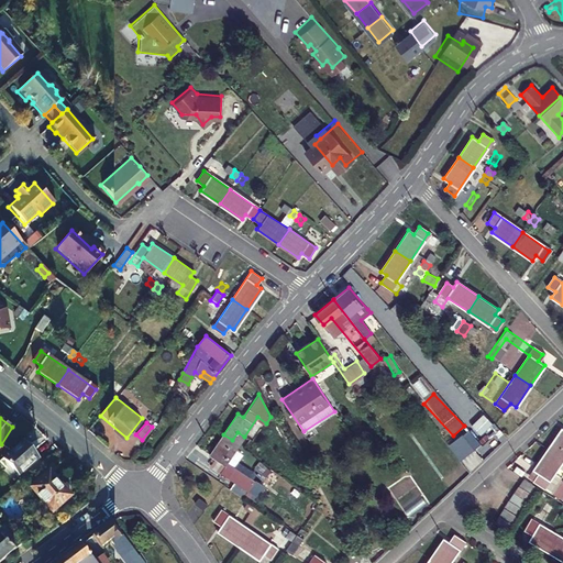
[(549,450),(562,459),(562,429),(549,450)]
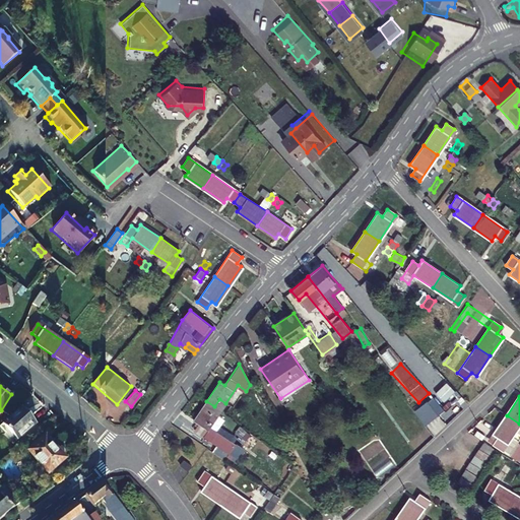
[(426,425),(444,409),(434,397),(415,411),(426,425)]
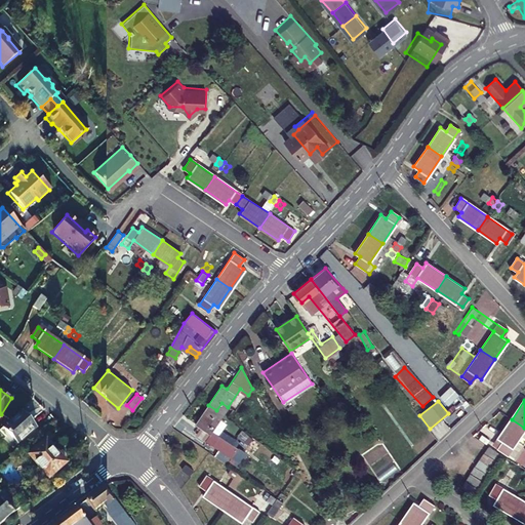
[(216,410),(208,405),(195,425),(200,428),(197,435),(210,444),(214,438),(209,435),(228,407),(221,403),(216,410)]
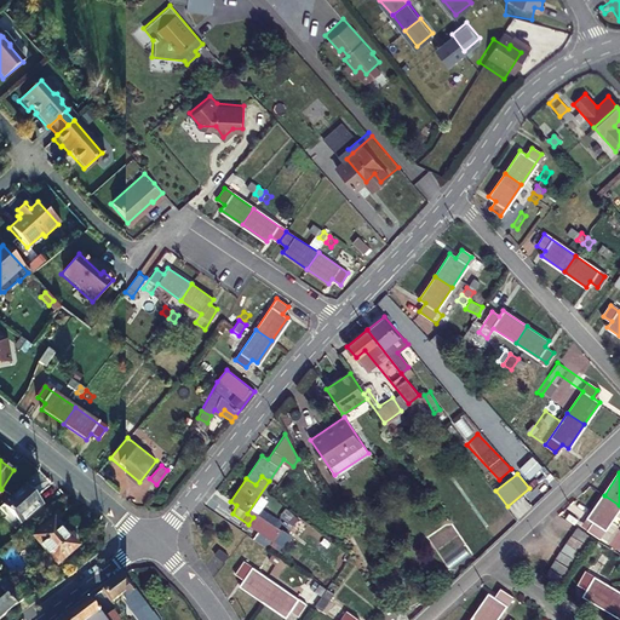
[(26,488),(5,506),(21,524),(40,506),(26,488)]
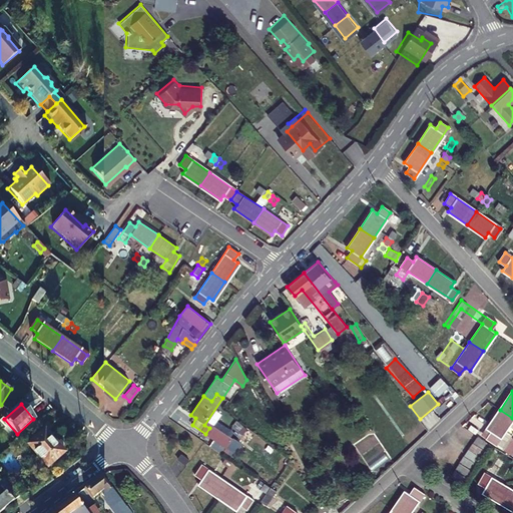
[(235,418),(223,409),(219,415),(231,424),(235,418)]
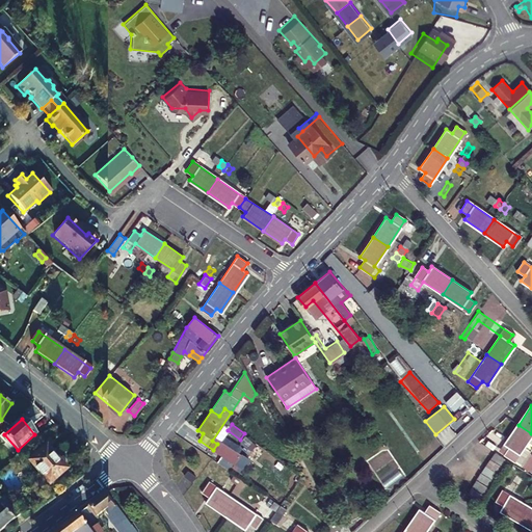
[(531,433),(519,425),(505,445),(510,448),(505,454),(514,460),(531,433)]
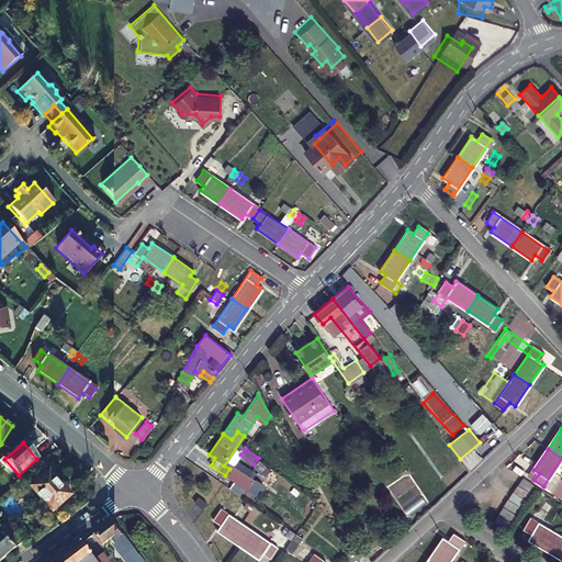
[(0,461),(14,479),(19,475),(4,459),(2,456),(0,456),(0,461)]
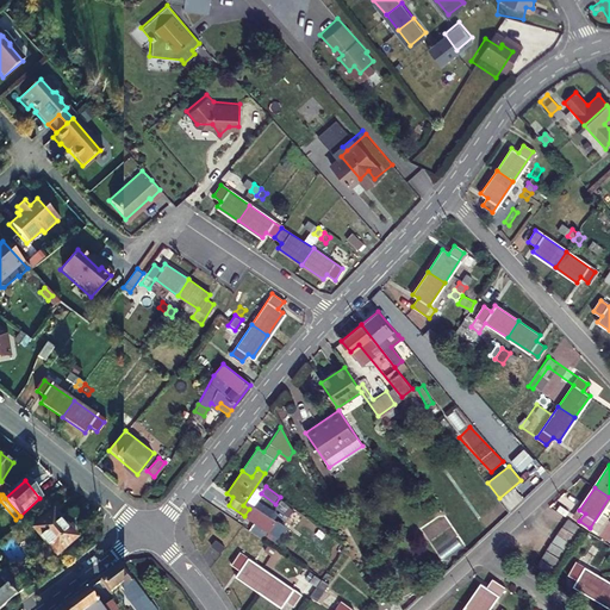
[(76,537),(53,509),(32,527),(56,555),(76,537)]
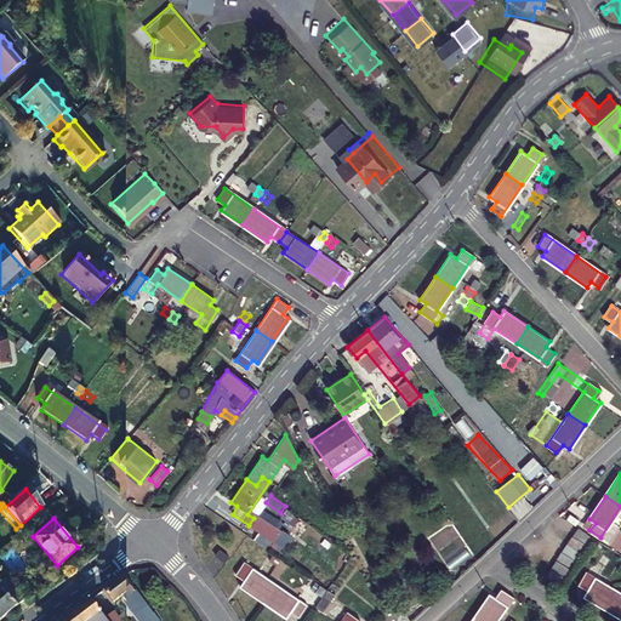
[(577,530),(574,536),(587,546),(592,540),(577,530)]
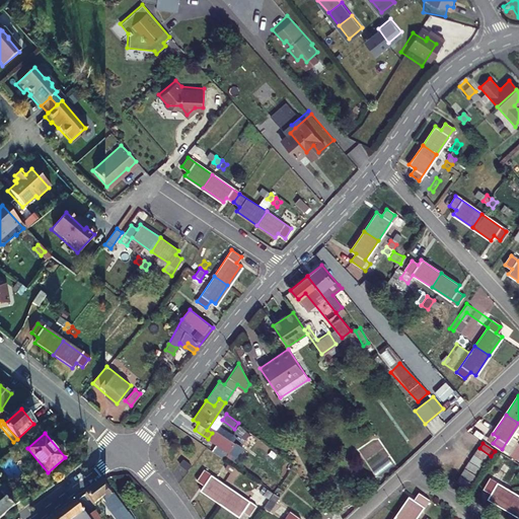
[(212,451),(223,459),(227,452),(219,447),(216,445),(212,451)]
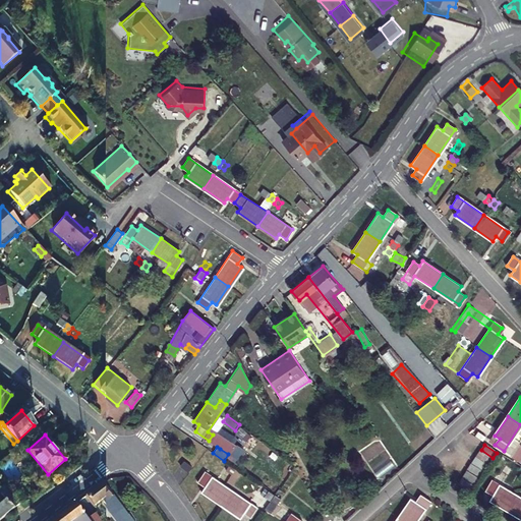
[(480,451),(476,456),(486,465),(491,459),(480,451)]
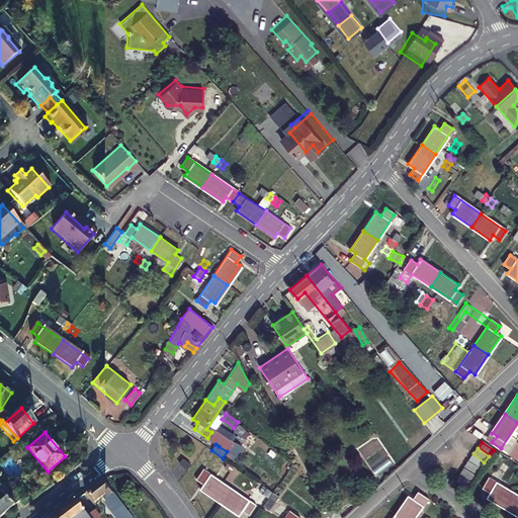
[(469,454),(466,460),(478,467),(482,462),(469,454)]
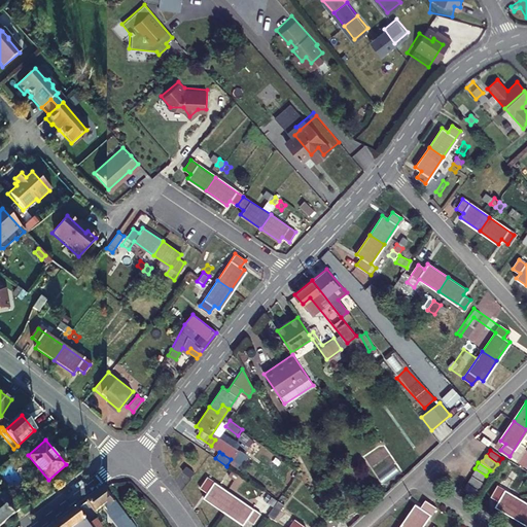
[(191,479),(195,472),(186,466),(182,471),(191,479)]
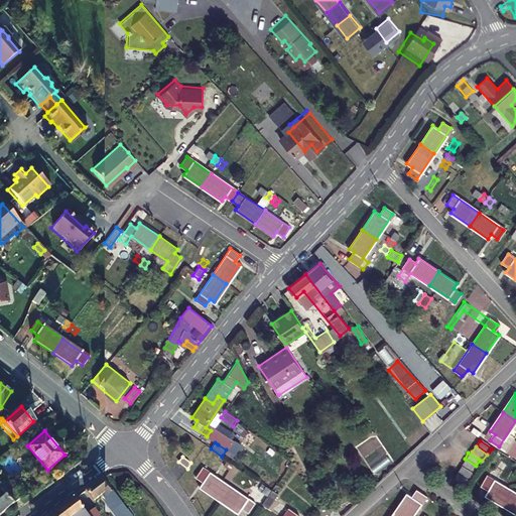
[(465,461),(461,467),(472,474),(476,468),(465,461)]
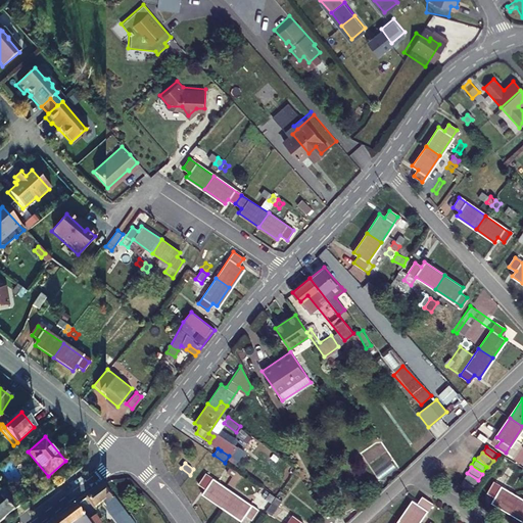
[(477,480),(464,473),(460,479),(473,487),(477,480)]
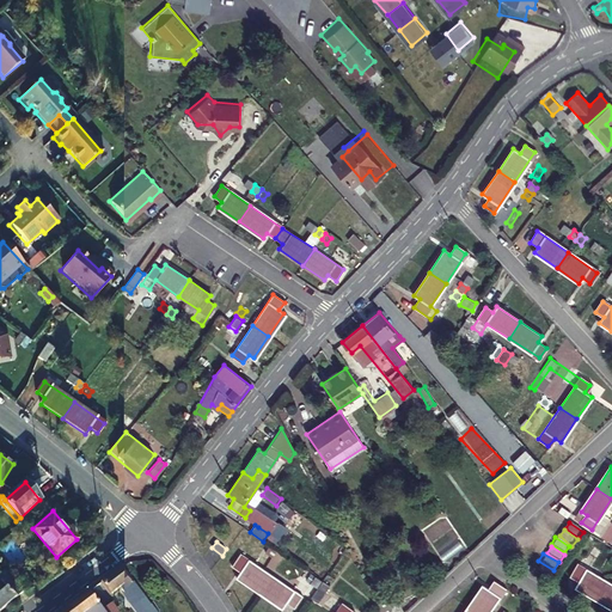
[(258,594),(270,576),(240,556),(233,567),(240,571),(236,579),(258,594)]
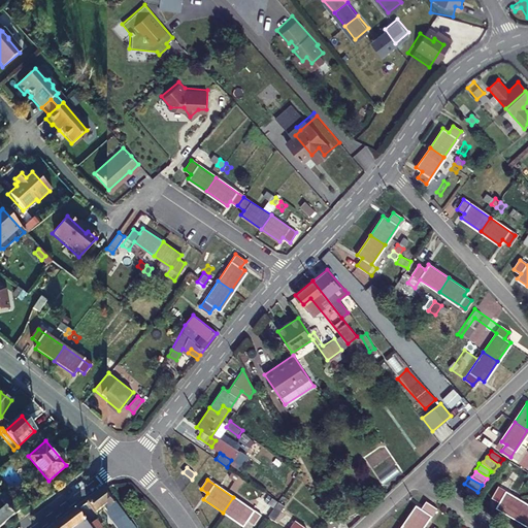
[(476,492),(465,485),(461,492),(472,499),(476,492)]
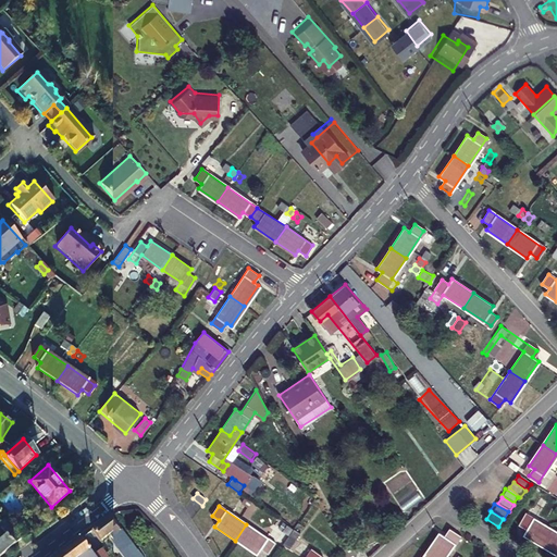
[(122,543),(119,546),(126,556),(131,555),(127,551),(130,549),(135,556),(147,556),(140,547),(138,548),(112,515),(91,531),(100,543),(111,535),(114,532),(122,543)]
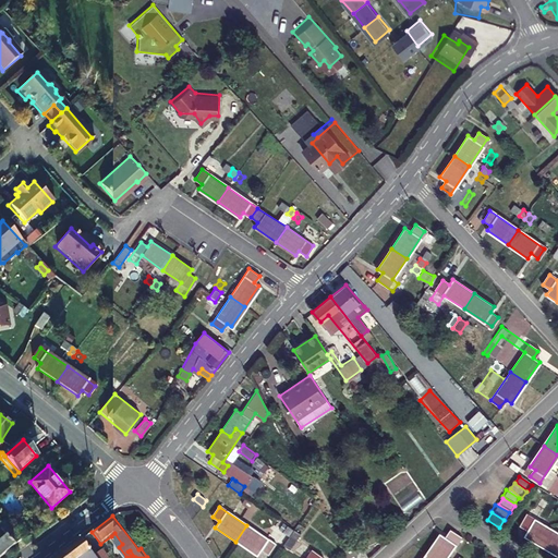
[(546,548),(555,533),(525,516),(520,525),(528,530),(524,535),(546,548)]
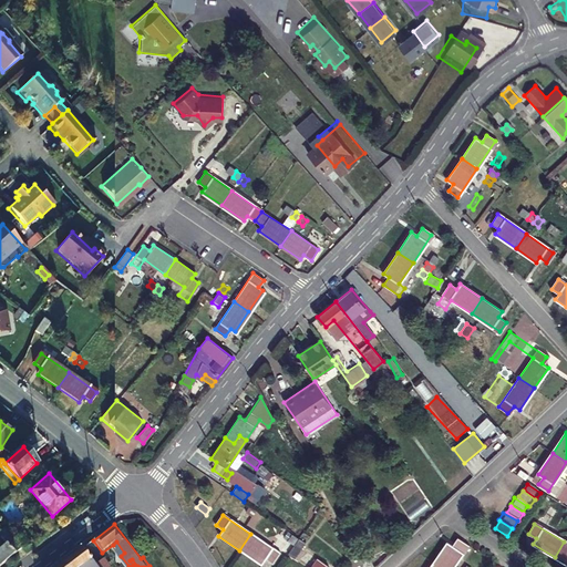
[(298,538),(288,532),(285,538),(294,545),(298,538)]
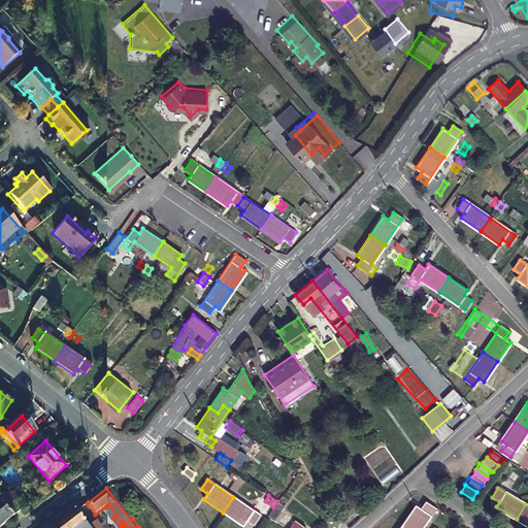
[(233,497),(223,513),(242,526),(246,520),(253,524),(259,515),(233,497)]
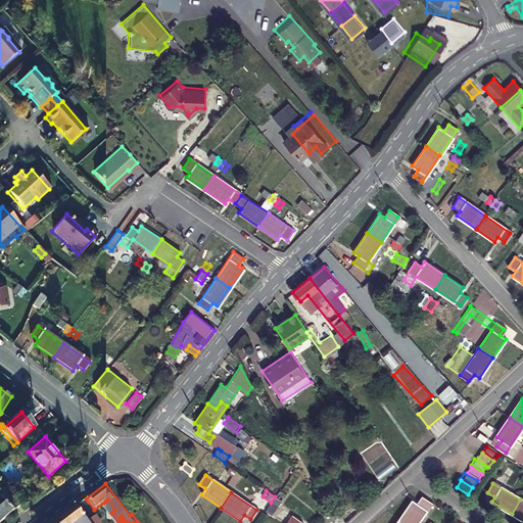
[(0,521),(13,511),(5,502),(0,495),(0,521)]
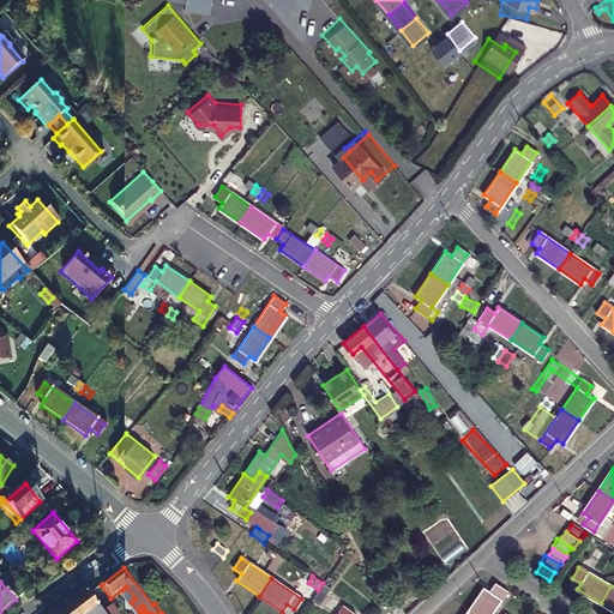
[(6,589),(16,600),(23,593),(13,582),(6,589)]
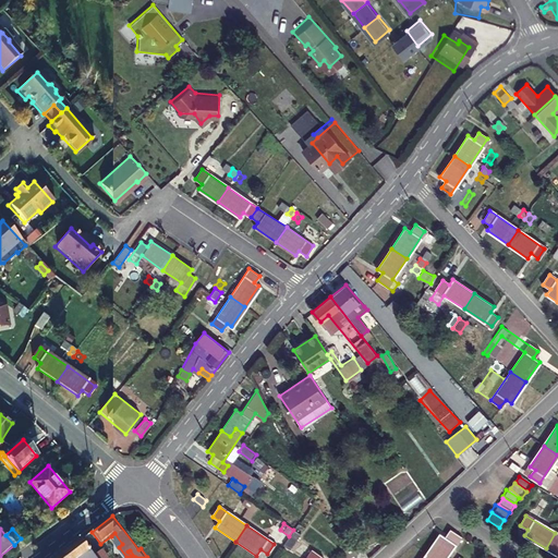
[(293,530),(289,536),(282,545),(289,549),(299,533),(293,530)]
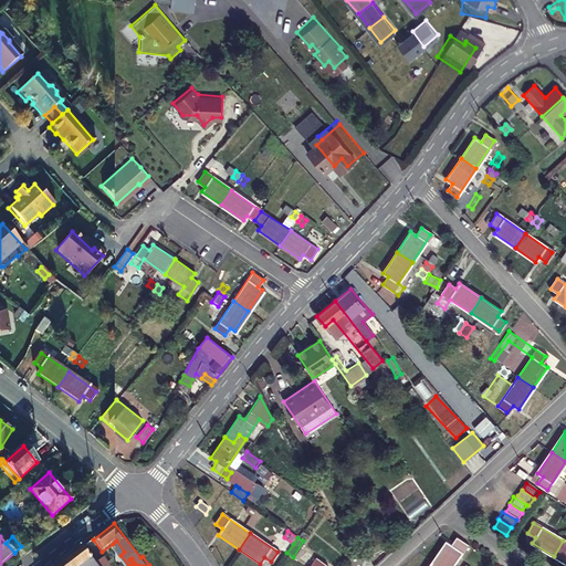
[(451,565),(465,545),(457,540),(452,546),(446,542),(432,563),(437,565),(451,565)]
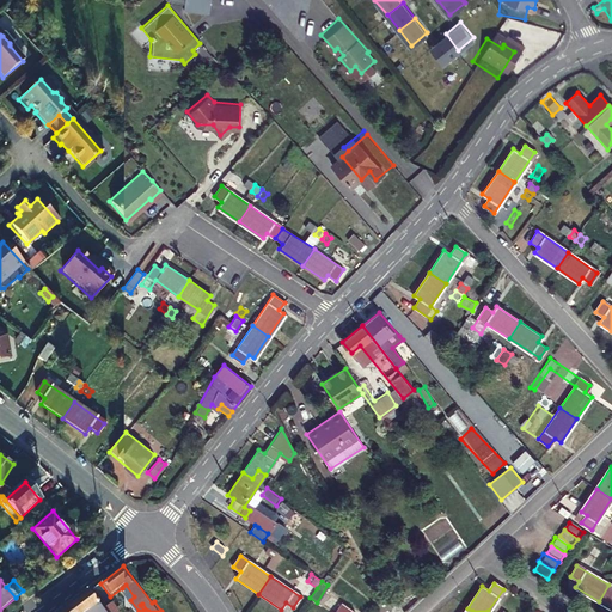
[(122,588),(130,600),(134,597),(126,585),(122,588)]
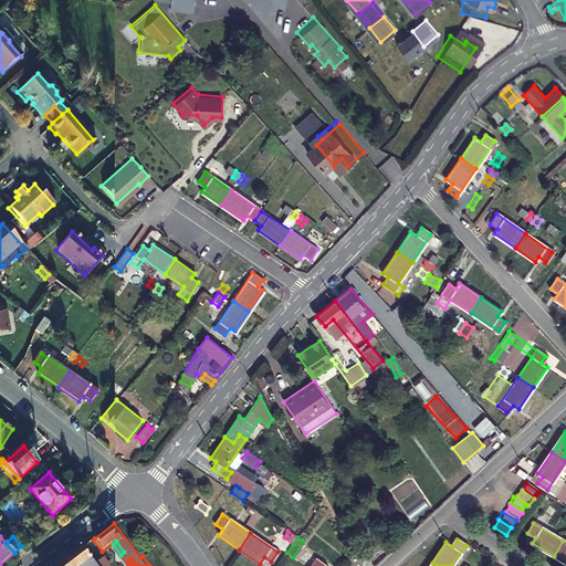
[(565,542),(563,541),(554,556),(565,563),(565,542)]
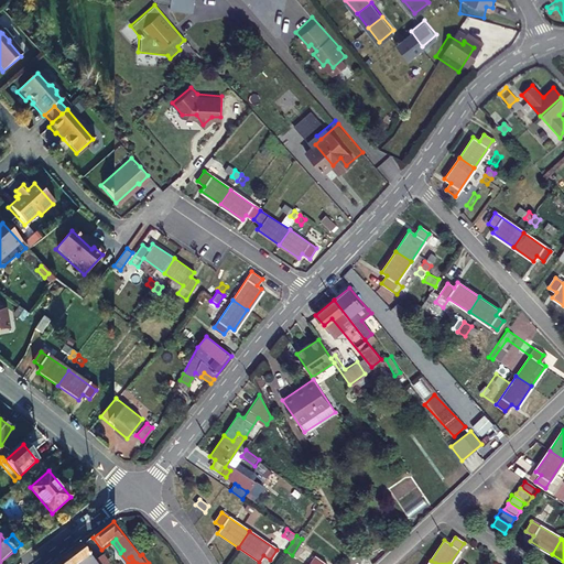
[(95,563),(82,545),(57,563),(95,563)]
